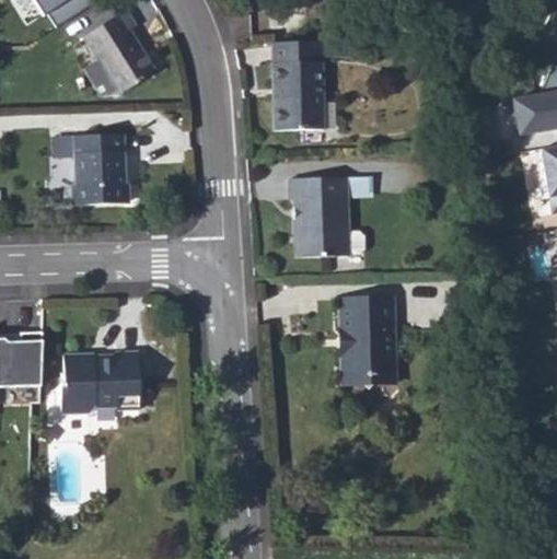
[(97,3),(95,0),(36,0),(45,14),(51,13),(60,27),(97,3)]
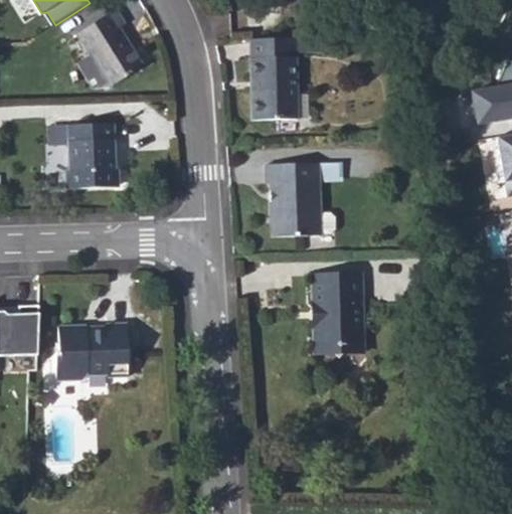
[(94,57),(112,86),(146,64),(122,26),(129,22),(119,7),(78,32),(94,57)]
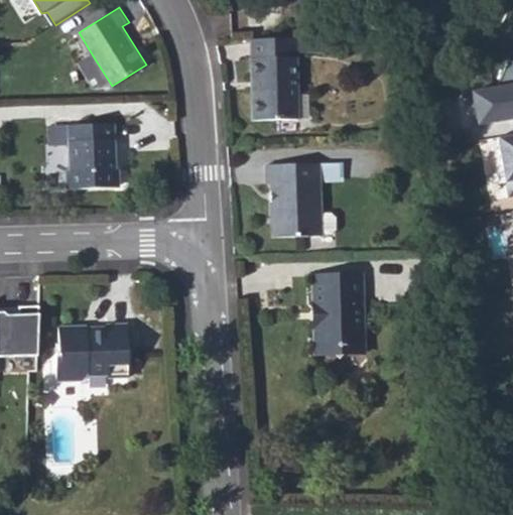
[(252,37),(254,119),(299,118),(298,36),(252,37)]
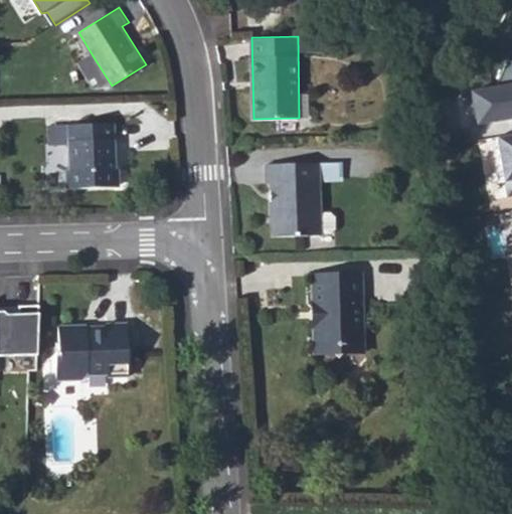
[(112,86),(94,57),(83,64),(97,86),(112,86)]
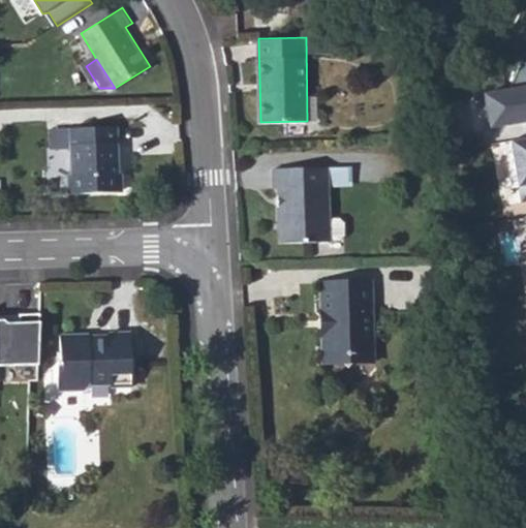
[(525,60),(524,60),(511,90),(487,94),(493,126),(525,120),(525,60)]
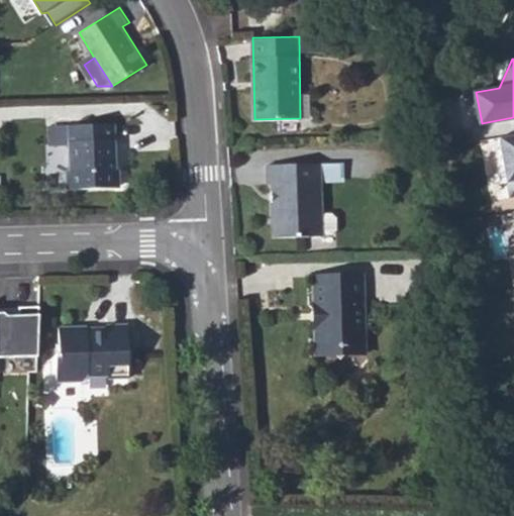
[(116,143),(116,122),(71,124),(72,170),(68,170),(69,189),(119,187),(118,161),(113,158),(113,144),(116,143)]
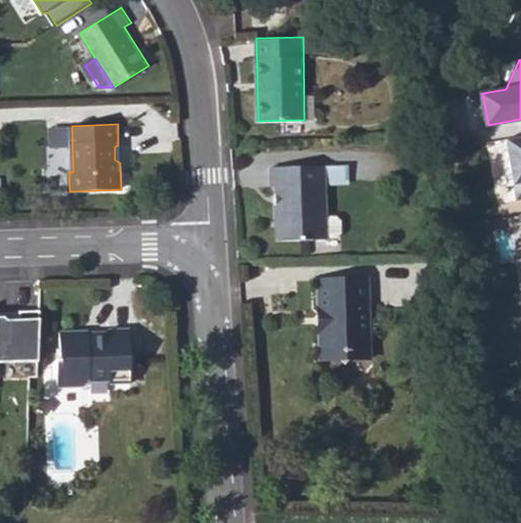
[(520,136),(508,138),(518,199),(520,199),(520,136)]
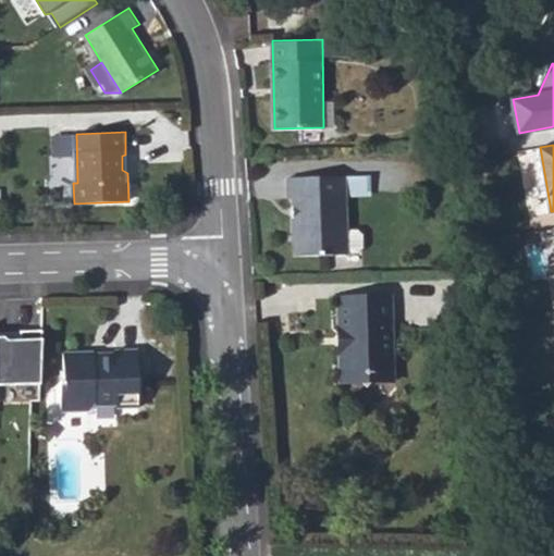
[(368,174),(347,175),(347,193),(369,192),(368,174)]
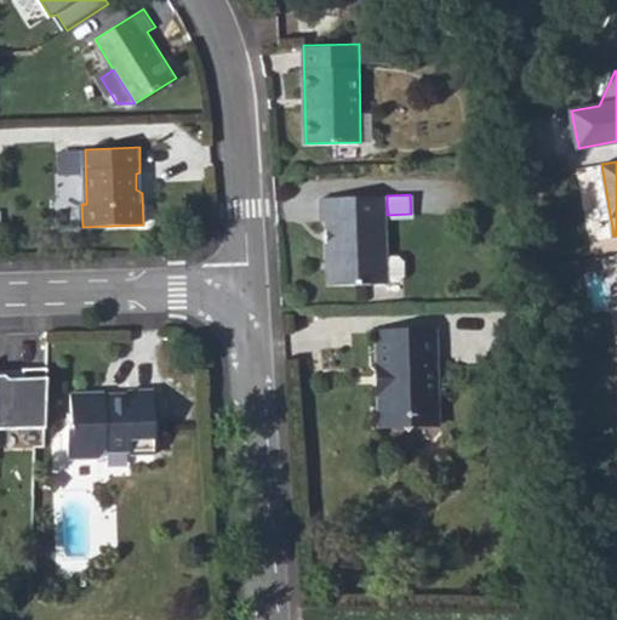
[(330,262),(338,261),(340,285),(389,283),(401,283),(407,278),(406,262),(401,257),(388,259),(387,215),(387,195),(323,197),(324,222),(327,222),(330,262)]
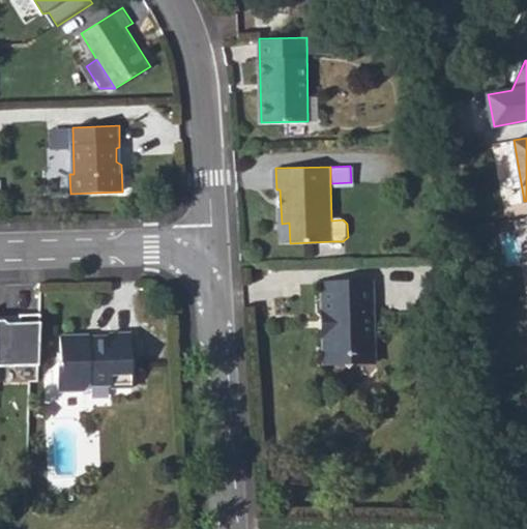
[(282,224),(283,243),(290,243),(289,223),(282,224)]
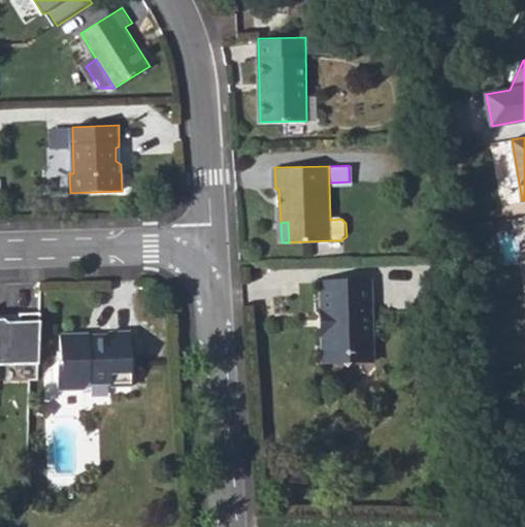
[(324,313),(327,317),(331,317),(331,325),(328,326),(324,330),(325,365),(376,363),(374,304),(373,278),(322,280),(324,313)]
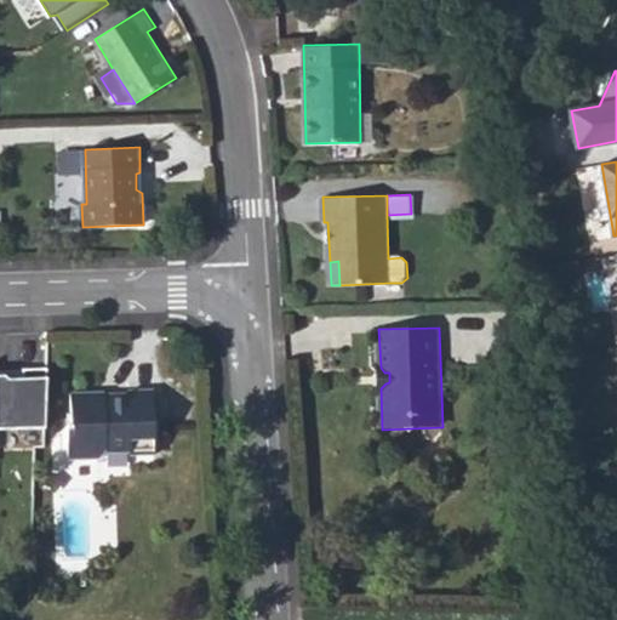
[(24,381),(24,371),(0,370),(0,377),(6,377),(10,381),(24,381)]
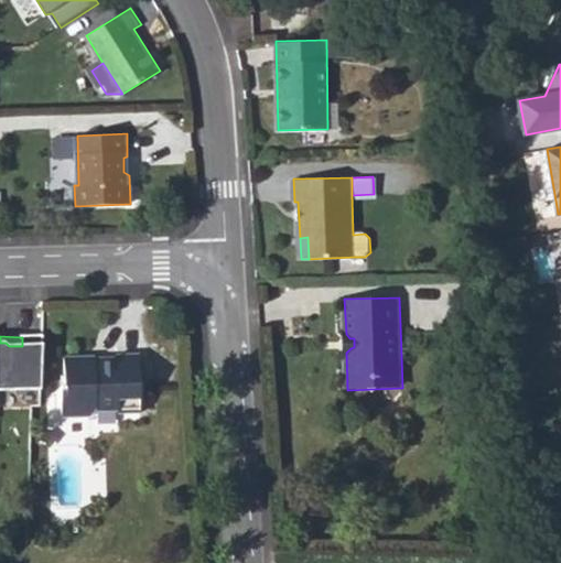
[(0,393),(42,396),(44,337),(22,337),(22,346),(9,346),(6,343),(0,343),(0,393)]
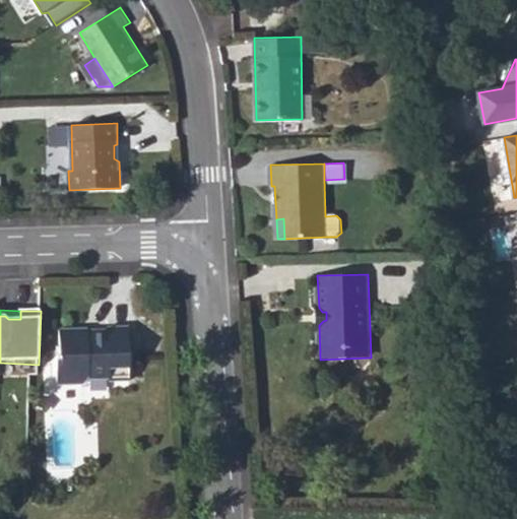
[(88,328),(60,329),(60,355),(57,357),(57,384),(86,384),(91,378),(112,378),(112,381),(133,381),(131,326),(109,326),(109,328),(109,334),(88,334),(88,328)]
